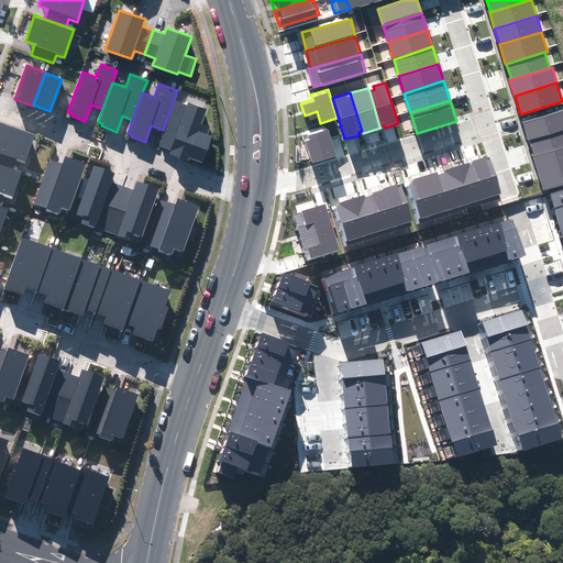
[(185,105),(175,101),(158,146),(169,151),(168,154),(188,161),(189,157),(202,163),(211,136),(207,134),(209,128),(201,124),(207,109),(186,101),(185,105)]
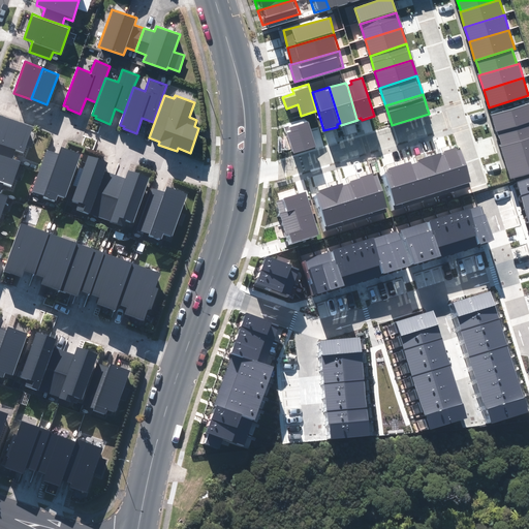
[(528,103),(491,116),(496,131),(497,131),(528,121),(528,103)]
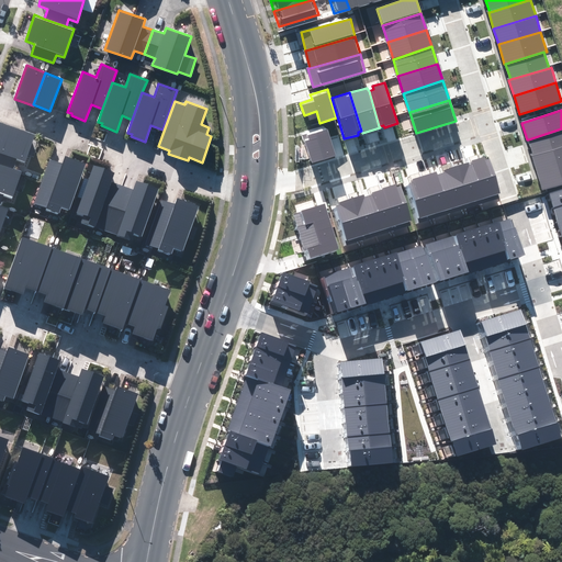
[(0,164),(14,169),(17,161),(25,164),(35,135),(0,122),(0,164)]
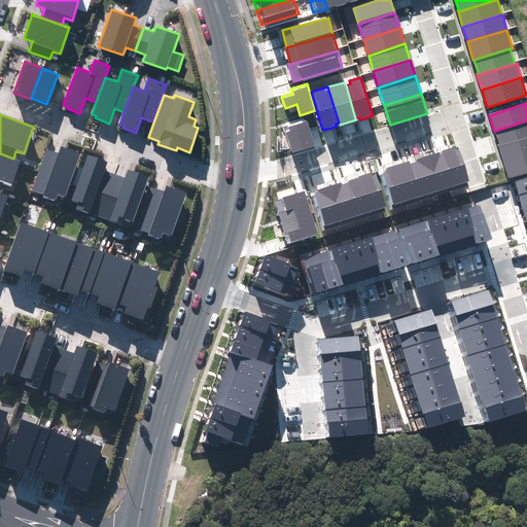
[(315,146),(306,117),(284,125),(293,153),(315,146)]
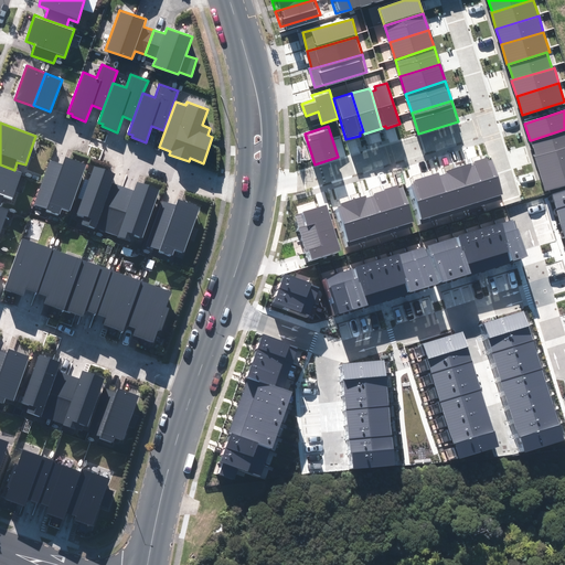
[(536,157),(564,147),(564,129),(531,140),(536,157)]
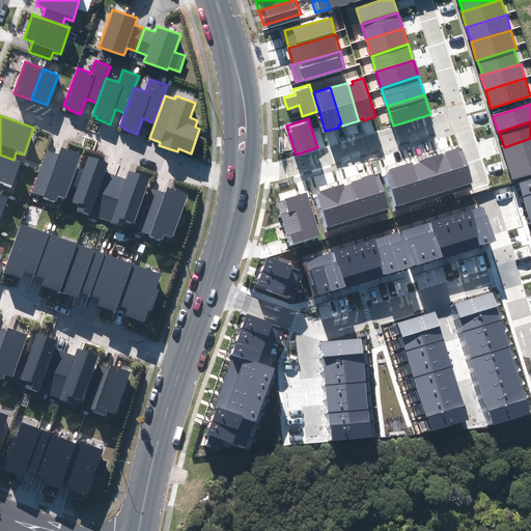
[(530,138),(504,147),(502,147),(507,163),(530,155),(530,138)]
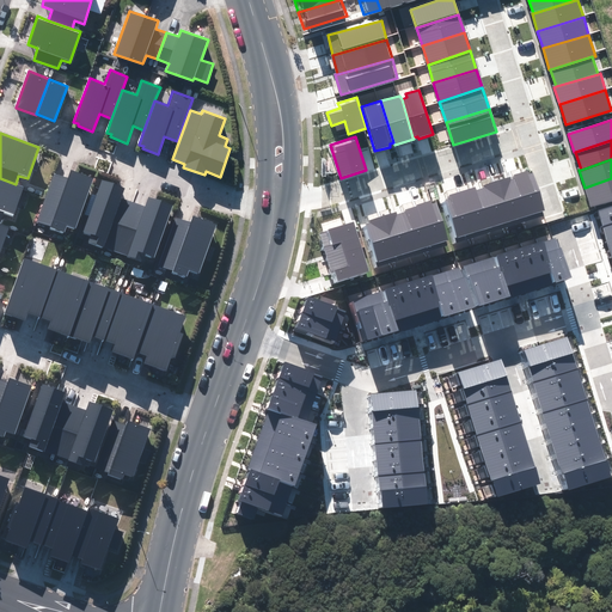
[(77,231),(95,178),(71,170),(68,178),(54,173),(37,222),(50,227),(50,230),(63,234),(66,227),(77,231)]
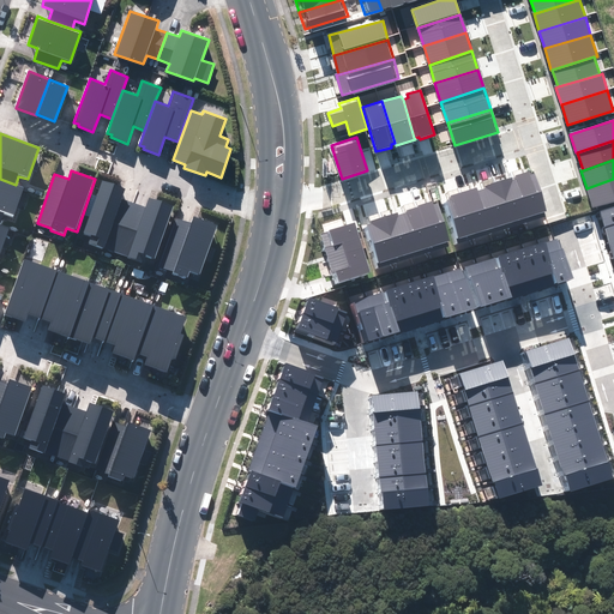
[(516,179),(512,179),(525,222),(546,216),(543,211),(546,211),(535,173),(530,174),(530,170),(515,175),(516,179)]
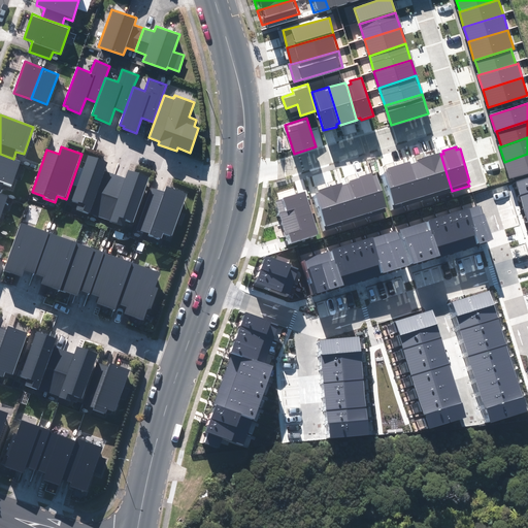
[(440,153),(426,157),(438,196),(452,191),(440,154),(440,153)]
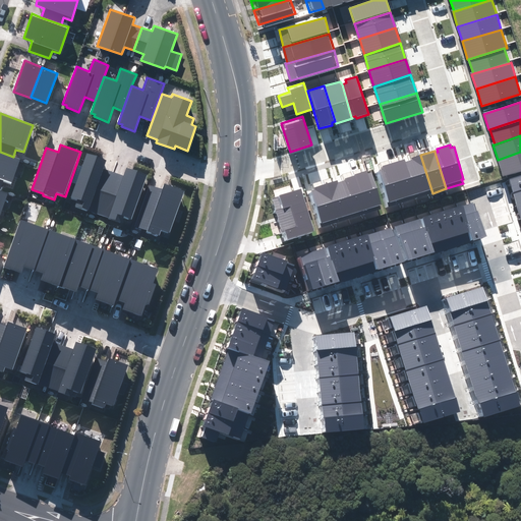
[(0,188),(2,183),(10,186),(19,159),(13,157),(0,152),(0,188)]
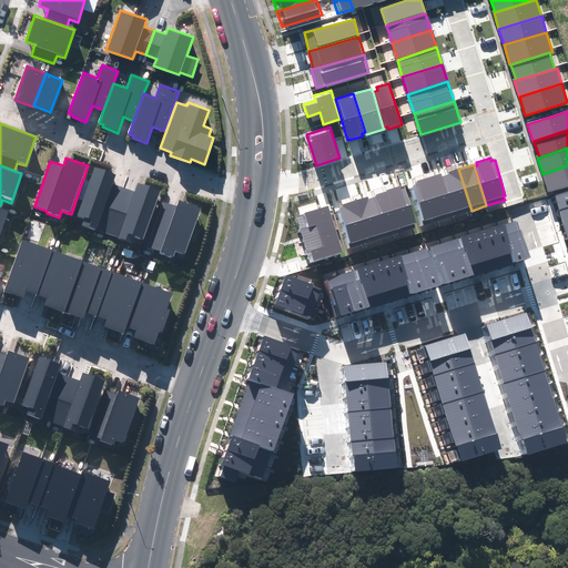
[(567,165),(543,174),(548,193),(567,186),(567,165)]
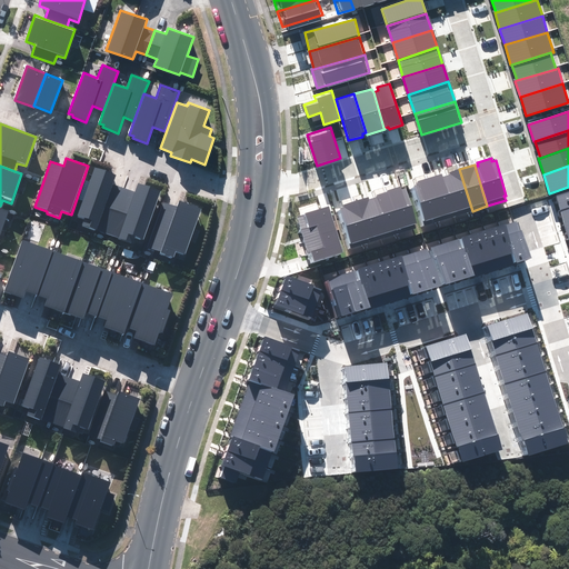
[(108,235),(125,188),(113,183),(116,175),(95,168),(77,218),(85,220),(82,226),(108,235)]
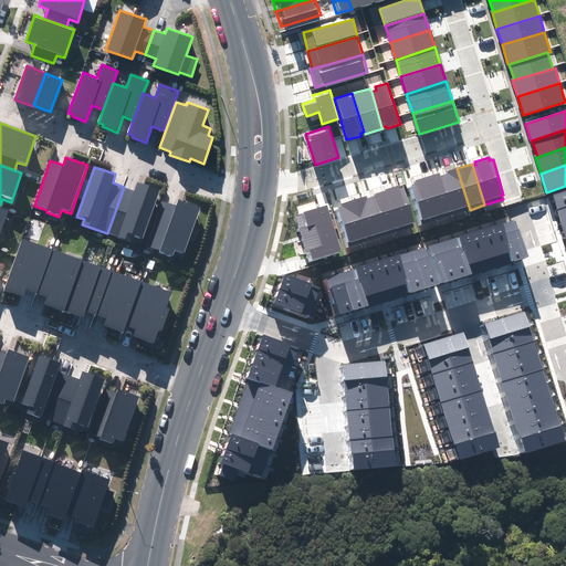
[(448,174),(441,176),(452,215),(470,210),(457,168),(447,171),(448,174)]
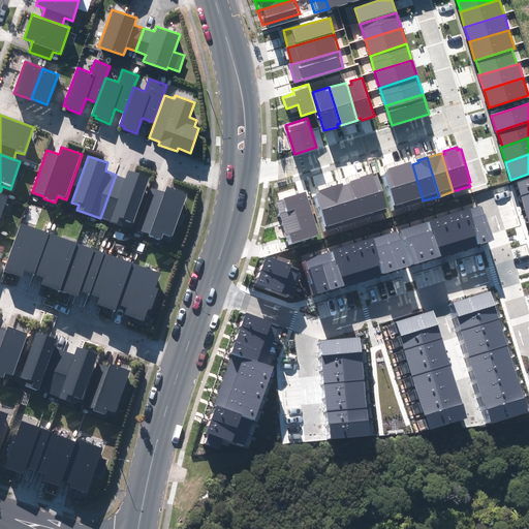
[(397,165),(408,206),(423,200),(412,164),(411,161),(397,165)]
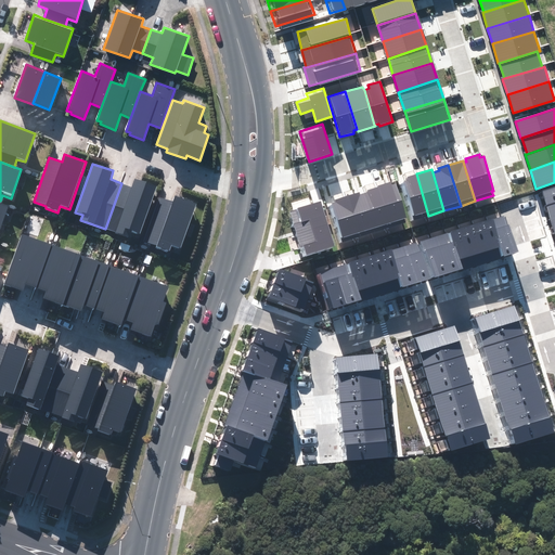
[(401,182),(413,220),(428,216),(416,173),(405,177),(407,180),(401,182)]
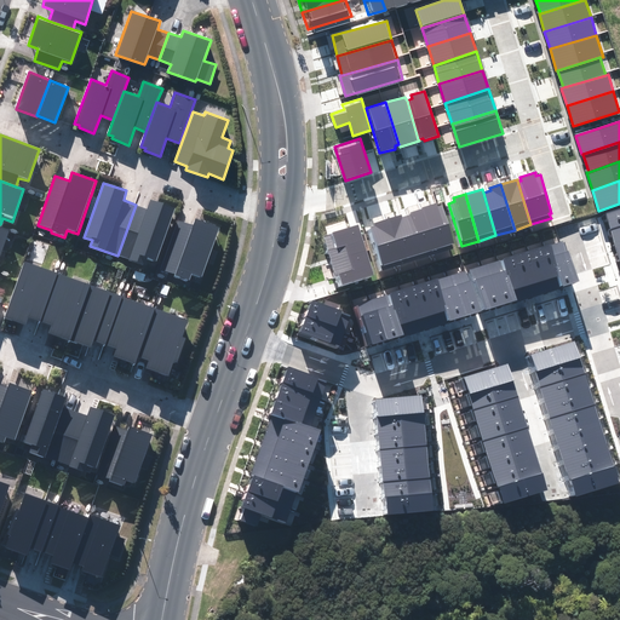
[(148,210),(136,205),(118,256),(128,259),(128,260),(143,265),(145,259),(155,262),(173,208),(150,201),(148,210)]
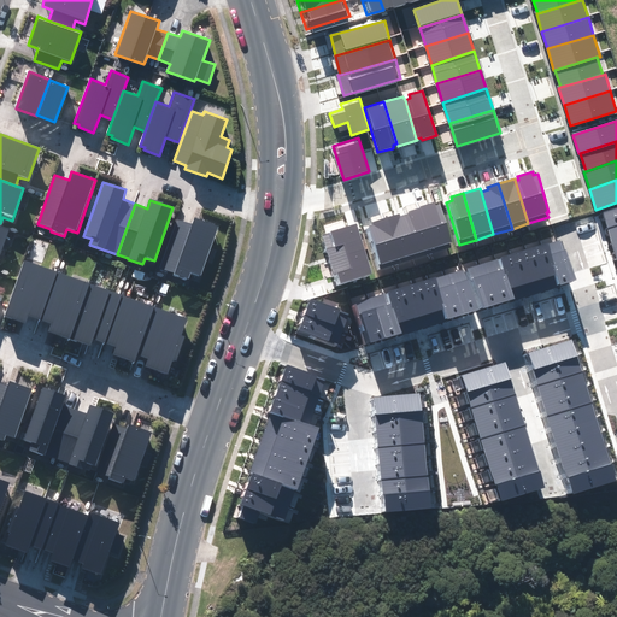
[(421,209),(434,253),(452,247),(439,204),(435,205),(435,203),(419,206),(421,209)]
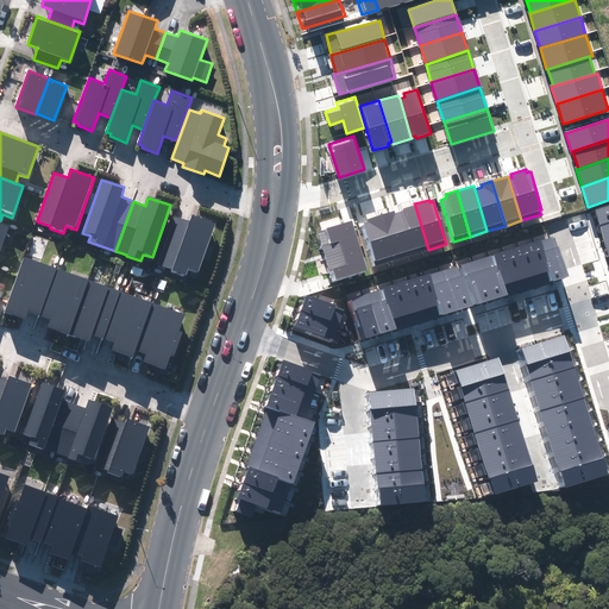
[(608,203),(595,209),(600,224),(608,220),(608,203)]
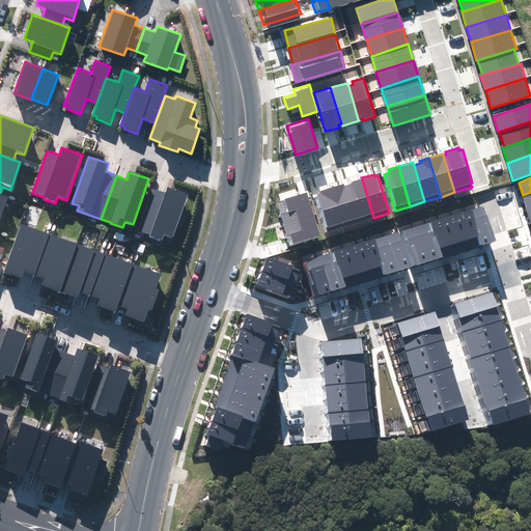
[(352,184),(344,186),(356,223),(373,218),(362,179),(352,182),(352,184)]
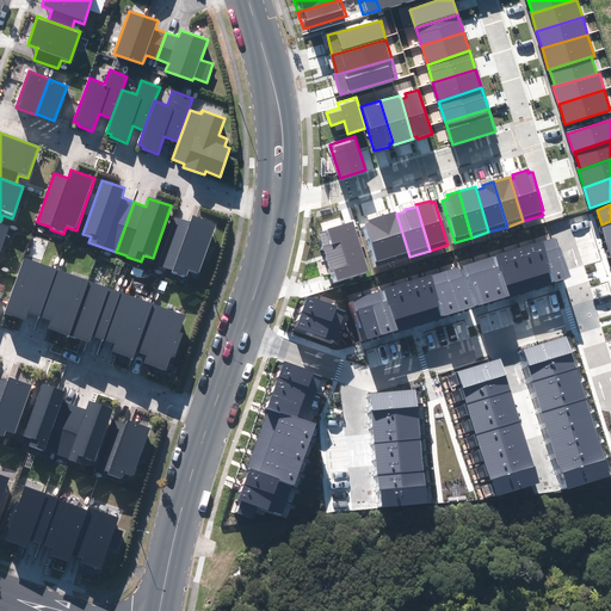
[(396,211),(377,217),(392,263),(409,257),(396,214),(396,211)]
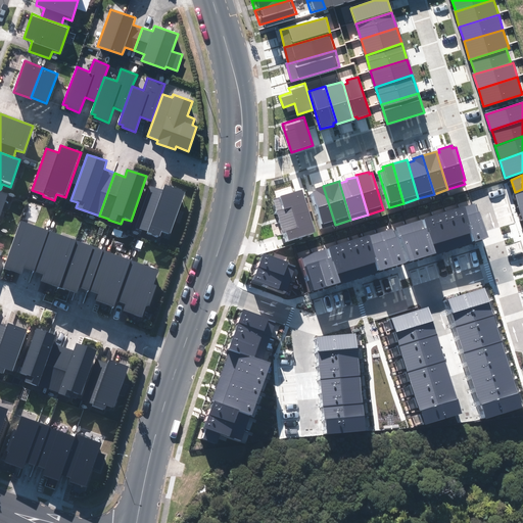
[(171,234),(185,191),(165,185),(163,190),(150,186),(136,227),(147,230),(146,234),(160,238),(162,232),(171,234)]
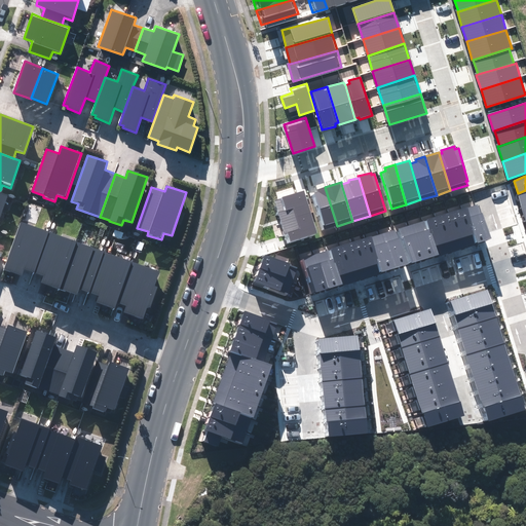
[(323,230),(337,226),(325,187),(317,189),(318,192),(312,194),(323,230)]
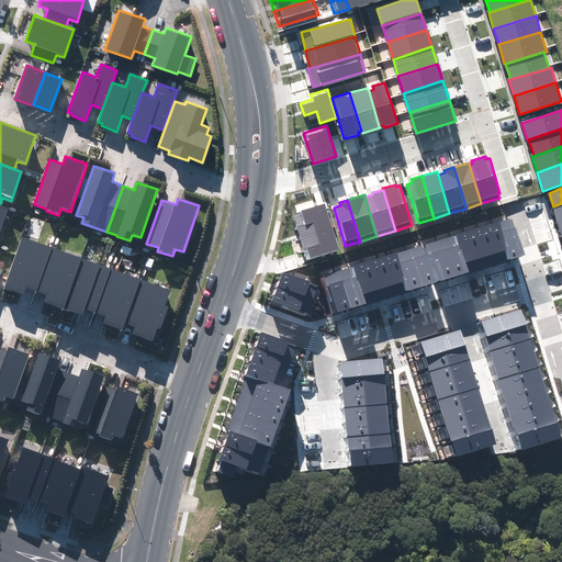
[(301,237),(333,227),(325,203),(293,214),(301,237)]
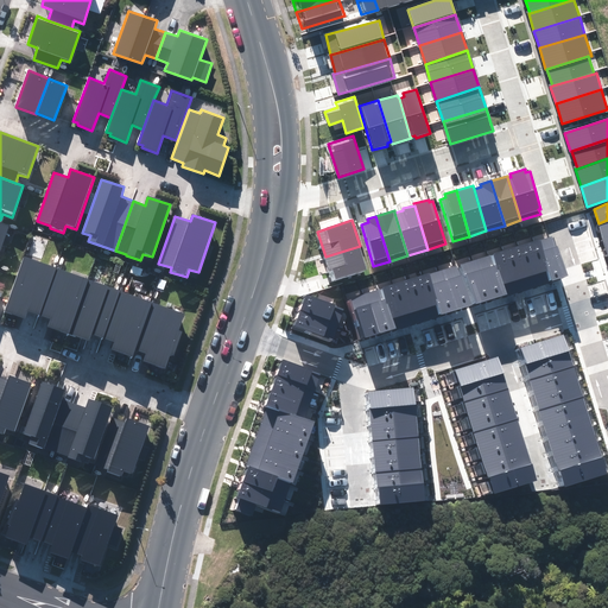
[(552,236),(536,241),(549,282),(568,276),(558,246),(556,247),(552,236)]
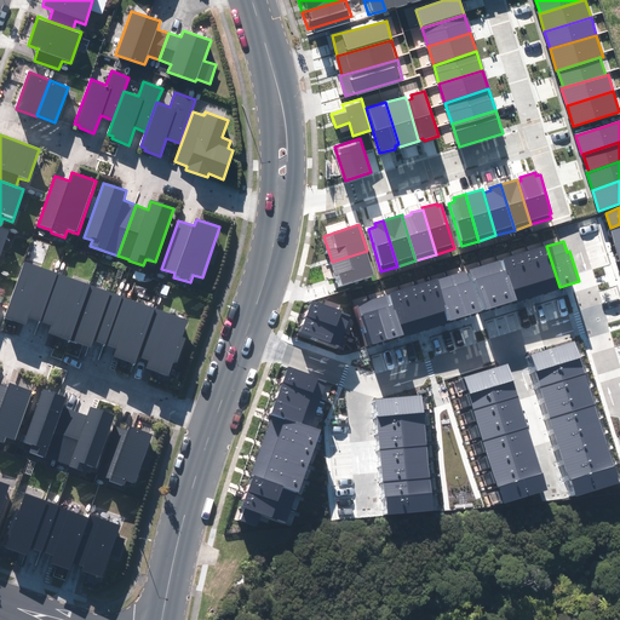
[(546,246),(529,251),(543,293),(560,287),(546,246)]
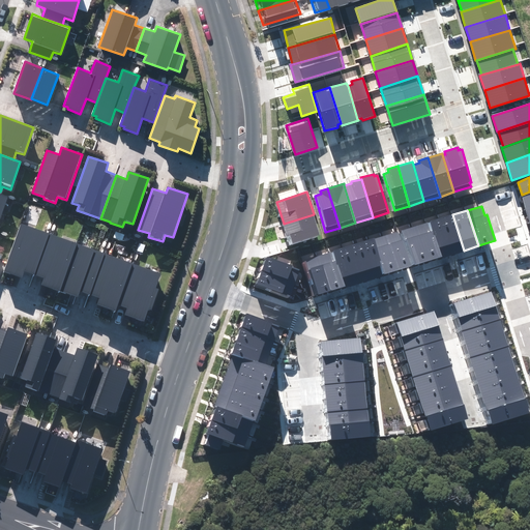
[(320,235),(314,214),(284,224),(290,244),(320,235)]
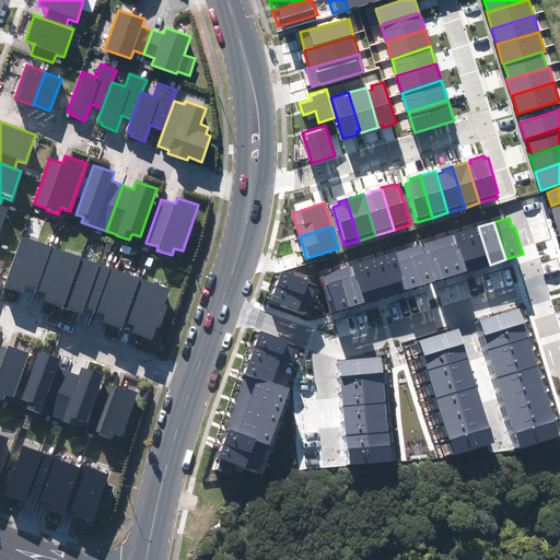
[(478,226),(464,232),(476,269),(490,265),(478,226)]
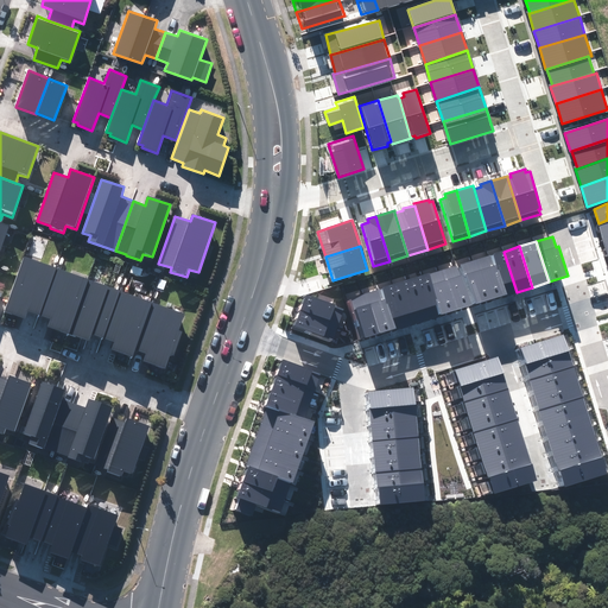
[(504,252),(488,257),(501,297),(517,292),(504,252)]
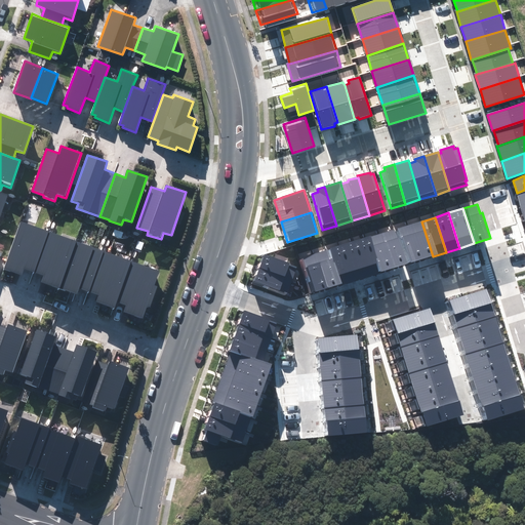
[(25,269),(35,273),(50,232),(22,221),(4,269),(22,275),(25,269)]
